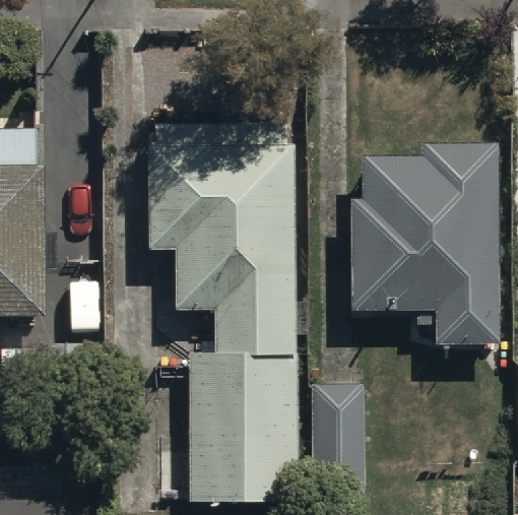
[(157,452),(157,502),(298,502),(298,142),(289,142),(289,124),(155,124),(155,145),(147,145),(147,249),(174,249),(174,309),(214,309),(214,351),(191,351),(191,452),(157,452)]
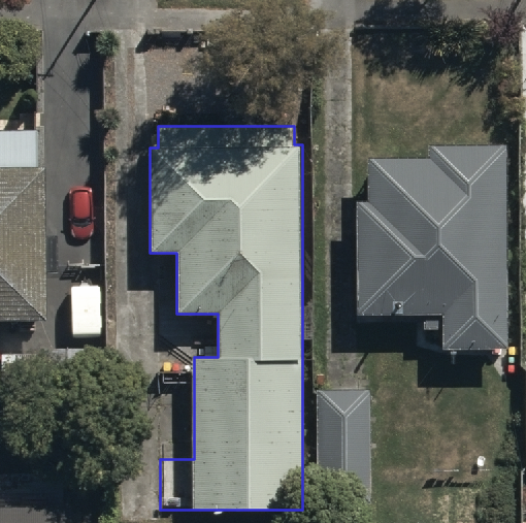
[(0,318),(42,320),(43,272),(55,272),(56,238),(45,237),(46,166),(40,166),(41,130),(0,129),(0,318)]
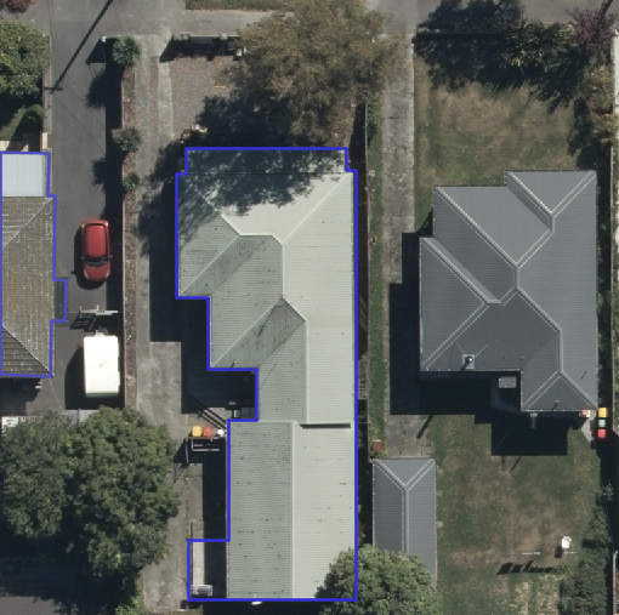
[(422,370),(498,370),(498,387),(521,387),(521,408),(594,408),(594,174),(510,174),(510,189),(431,189),(431,234),(422,234),(422,370)]
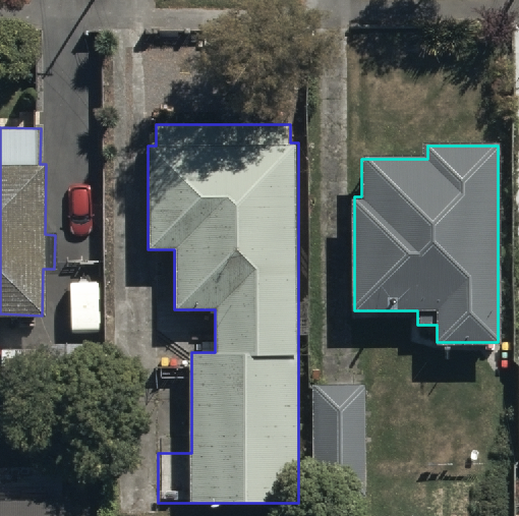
[(310,386),(312,498),(363,497),(362,386),(310,386)]
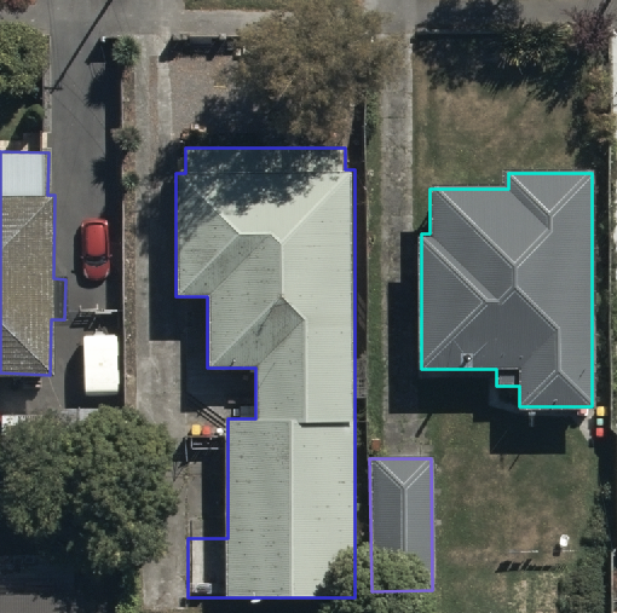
[(33,577),(0,576),(0,612),(85,612),(85,595),(33,595),(33,577)]
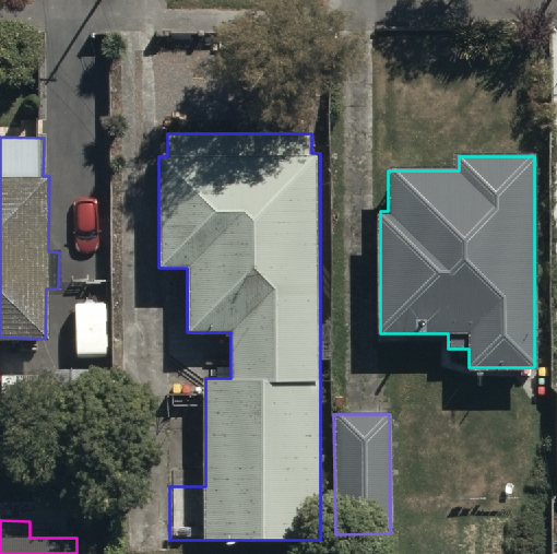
All buildings are outlined.
